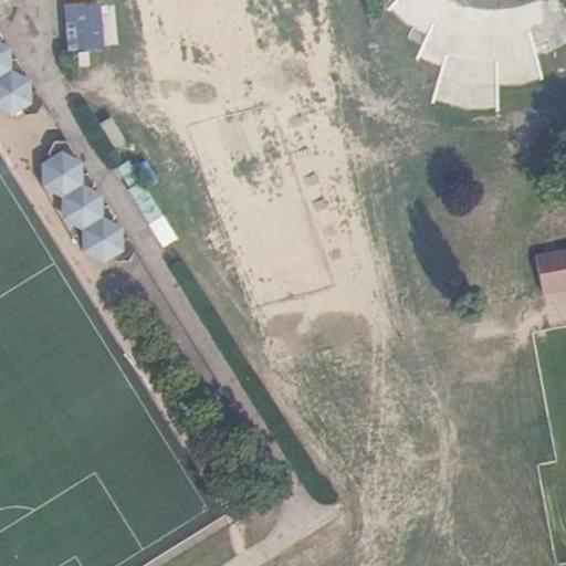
[(97,7),(62,9),(65,49),(101,46),(97,7)]
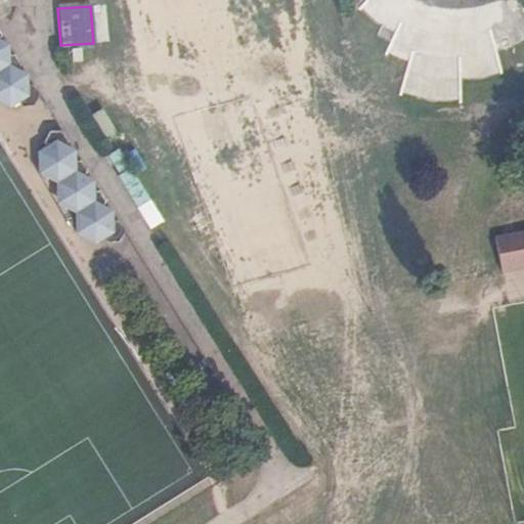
[(8,69),(16,72),(22,64),(16,57),(7,59),(8,69)]
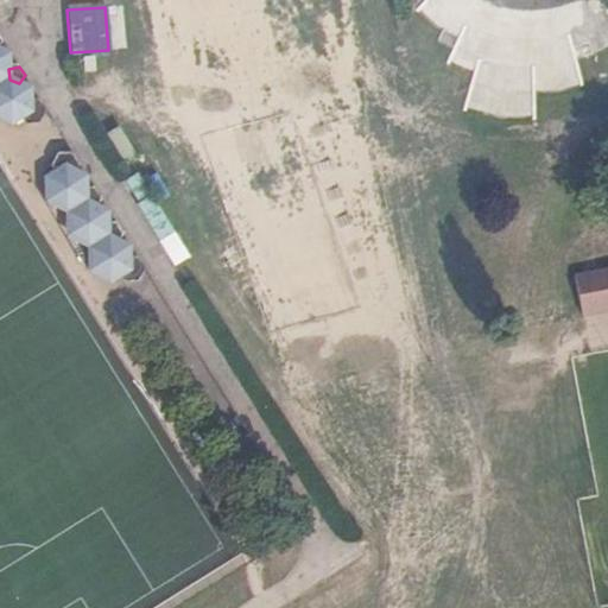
[(19,83),(10,80),(0,86),(0,118),(13,125),(24,120),(27,122),(38,122),(45,112),(40,102),(32,103),(32,89),(19,83)]
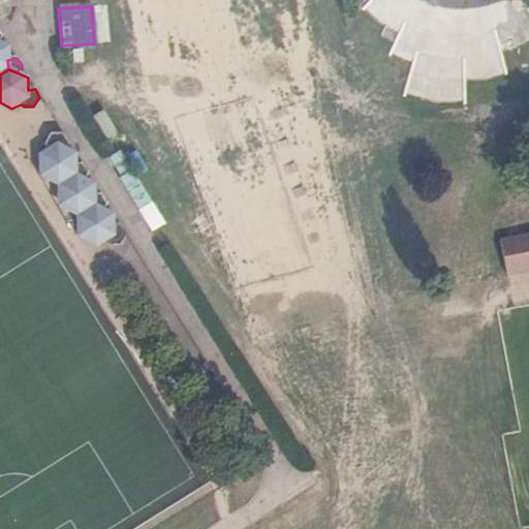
[(102,110),(91,116),(107,143),(119,136),(102,110)]
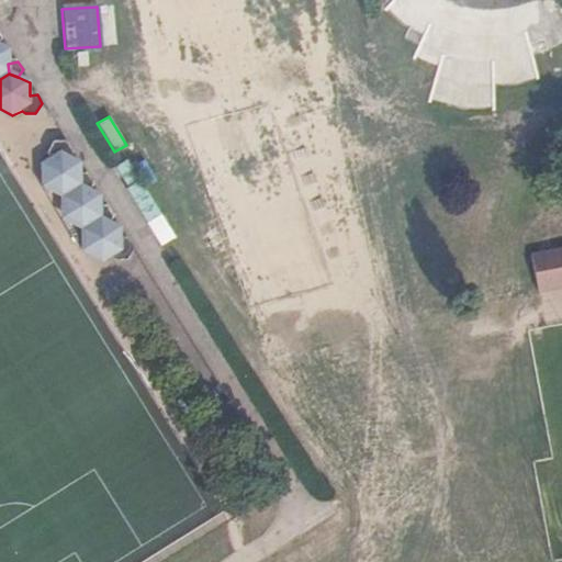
[(68,154),(70,147),(65,137),(53,138),(47,149),(49,154),(41,160),(44,184),(63,193),(64,215),(82,225),(85,247),(102,257),(112,251),(113,255),(128,255),(132,244),(126,237),(121,236),(121,224),(109,218),(111,211),(105,203),(100,201),(100,193),(89,187),(92,181),(87,171),(80,170),(80,163),(68,154)]
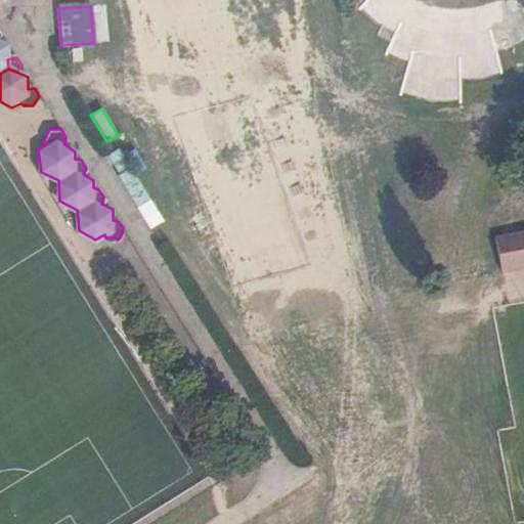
[(118,148),(105,157),(117,173),(129,166),(118,148)]
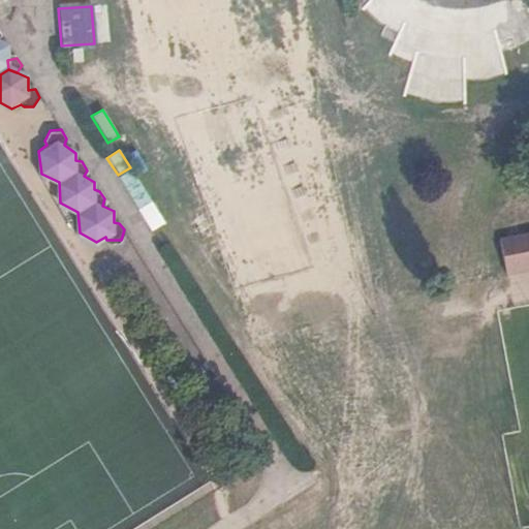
[(134,151),(126,156),(137,176),(146,170),(134,151)]
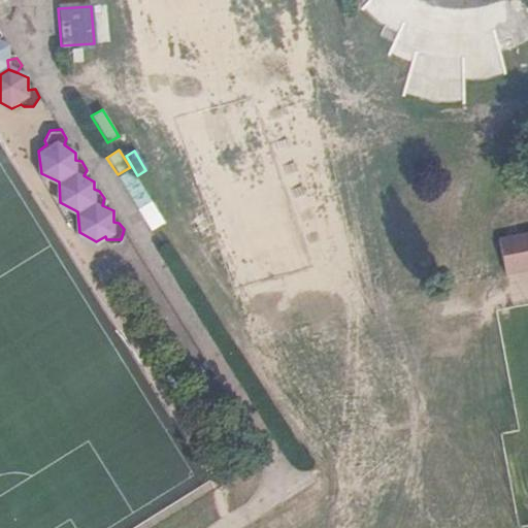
[(130,168),(117,177),(137,209),(151,201),(130,168)]
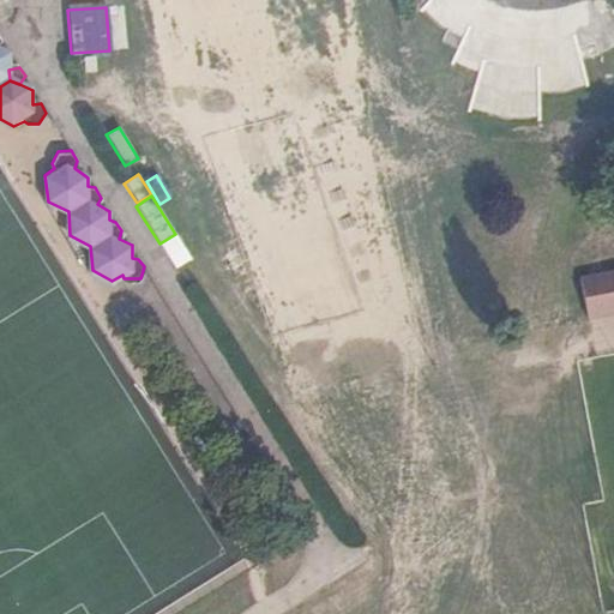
[(613,264),(585,271),(590,292),(613,286),(613,264)]
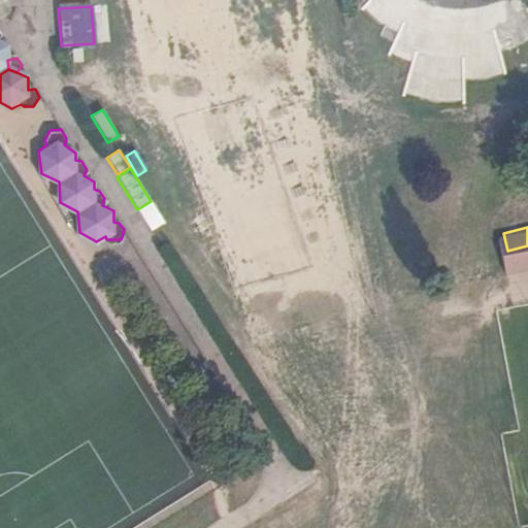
[(527,245),(507,251),(509,265),(510,267),(527,262),(527,245)]
